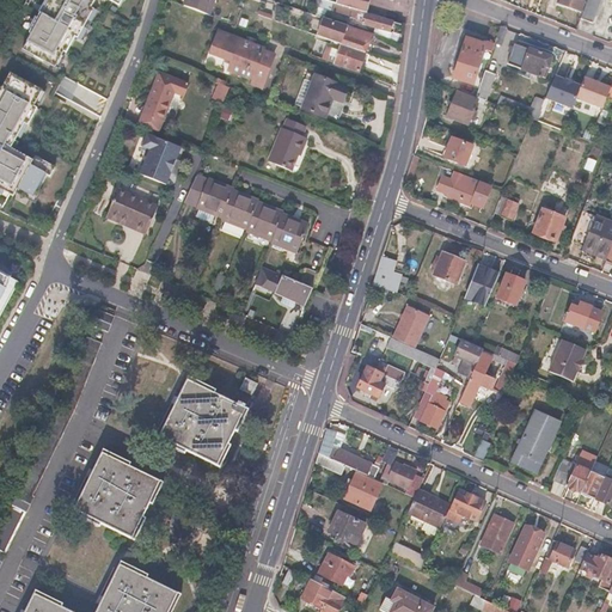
[(31,34),(23,50),(55,68),(63,53),(66,54),(75,38),(78,40),(95,10),(91,7),(95,0),(109,0),(120,6),(122,0),(49,0),(42,13),(41,13),(29,32),(31,34)]
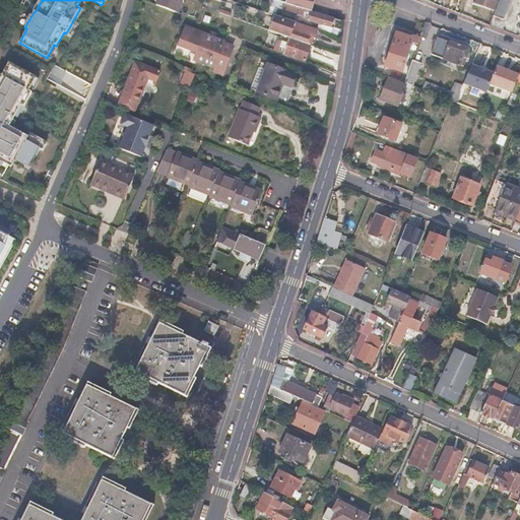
[(182,0),(155,0),(154,4),(179,12),(182,0)]
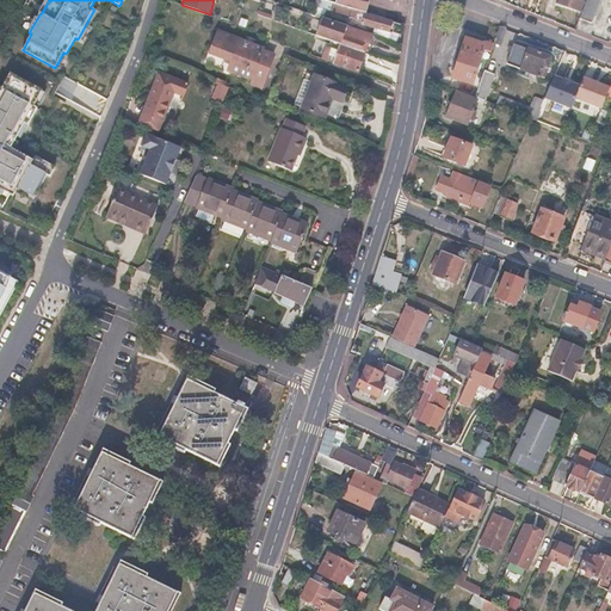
[(335,0),(335,2),(360,10),(366,11),(369,0),(335,0)]
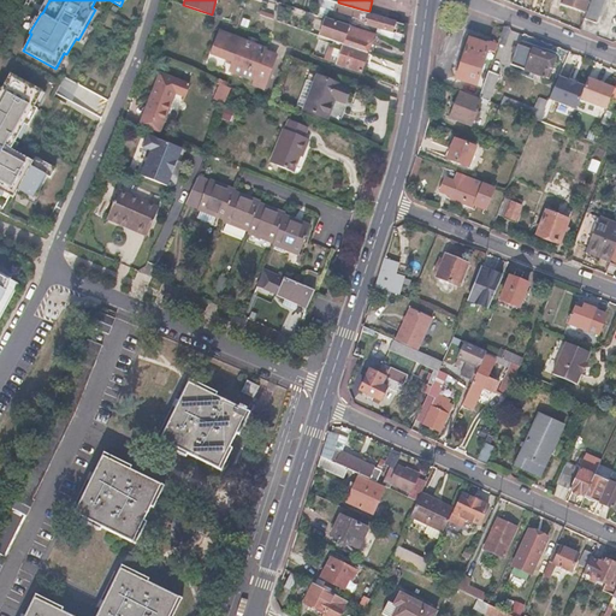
[(588,0),(561,0),(561,3),(585,11),(588,0)]
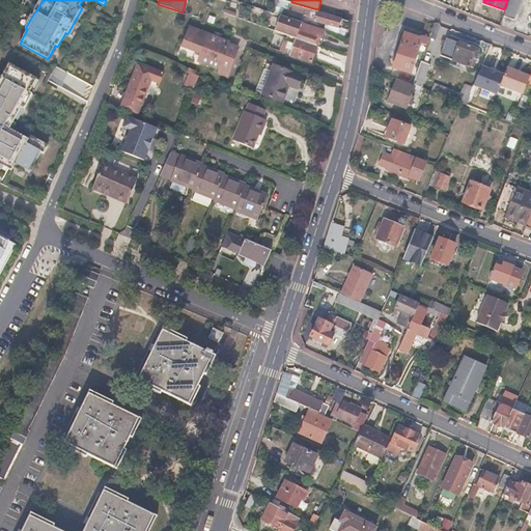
[(509,0),(503,16),(513,20),(520,0),(509,0)]
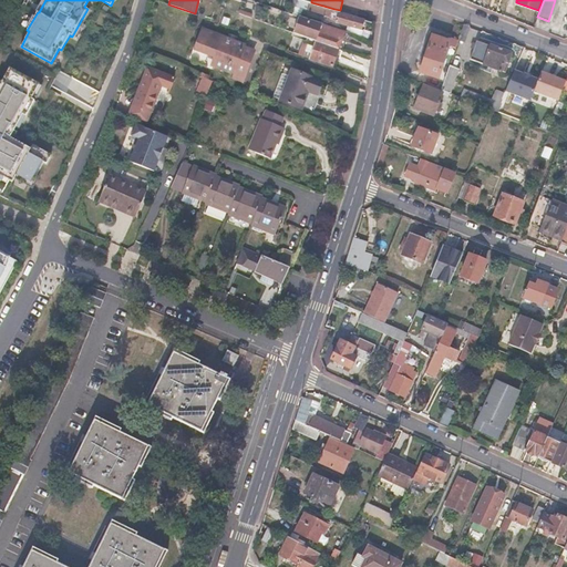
[(334,9),(311,2),(310,11),(332,17),(334,9)]
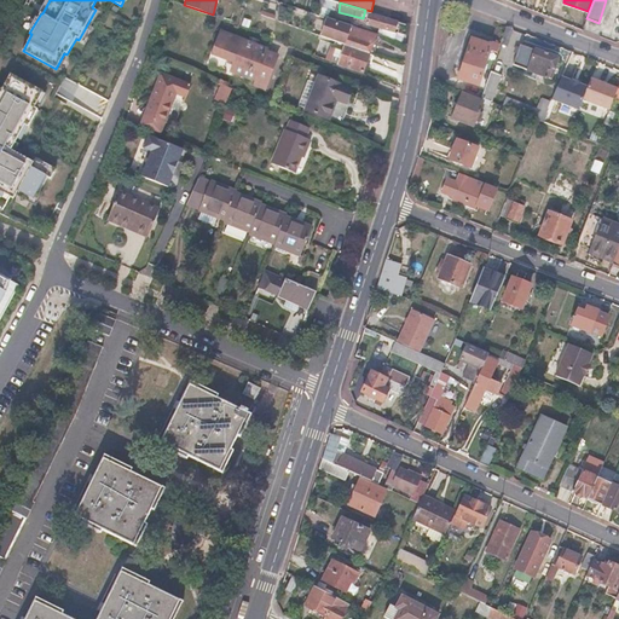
[(371,12),(370,21),(369,23),(394,30),(397,21),(371,12)]
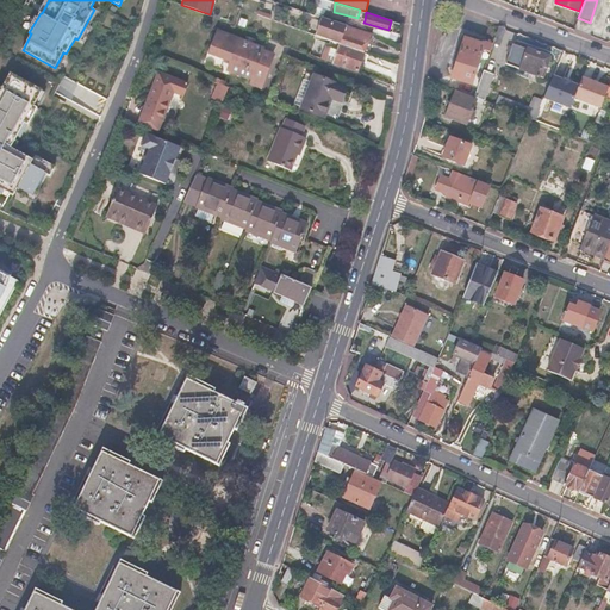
[(323,17),(322,20),(317,35),(341,44),(365,53),(371,32),(323,17)]
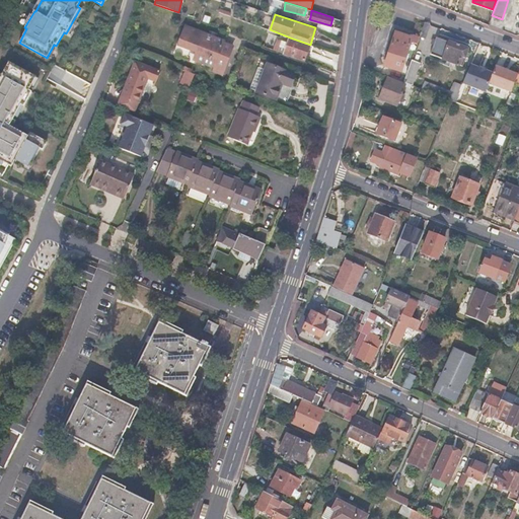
[(222,24),(212,21),(210,25),(220,29),(222,24)]
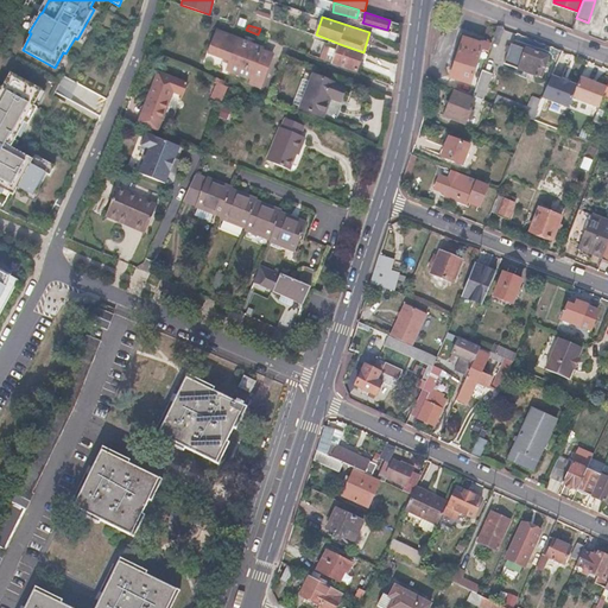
[(505,30),(498,27),(492,44),(499,46),(505,30)]
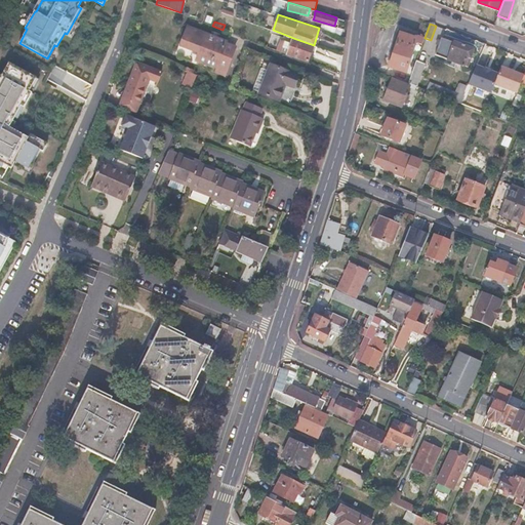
[(180,44),(199,51),(195,61),(215,69),(216,67),(225,71),(234,47),(226,43),(226,42),(187,27),(180,44)]
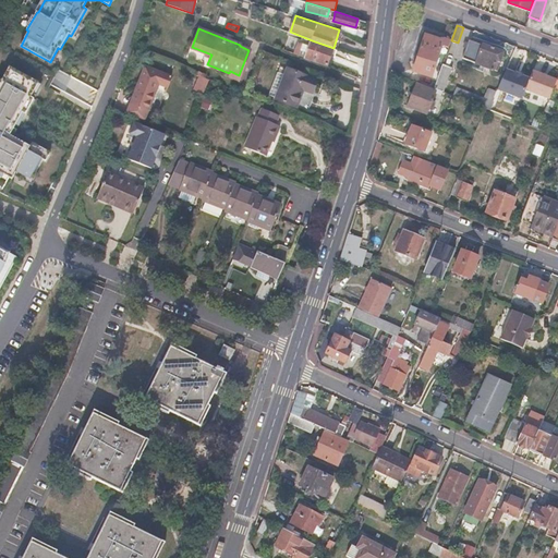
[(444,41),(425,35),(413,70),(431,76),(444,41)]
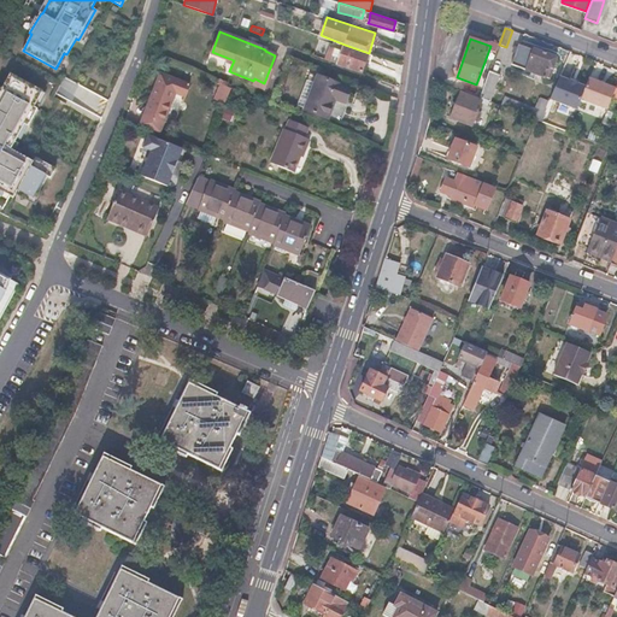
[(342,51),(335,50),(331,59),(363,70),(365,64),(366,59),(369,60),(370,60),(372,54),(369,53),(345,45),(342,51)]
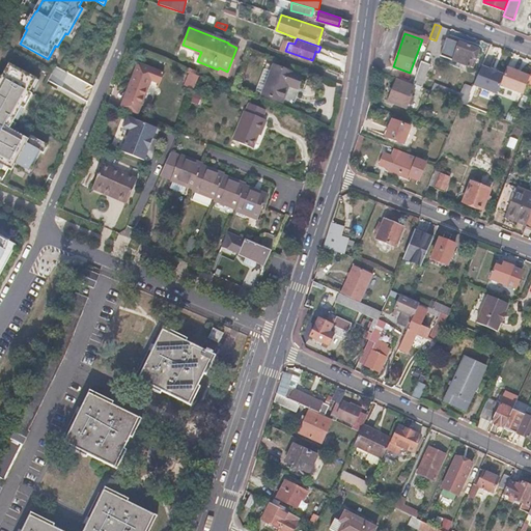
[(478,51),(447,39),(441,56),(472,68),(474,62),(472,61),(473,58),(475,59),(478,51)]
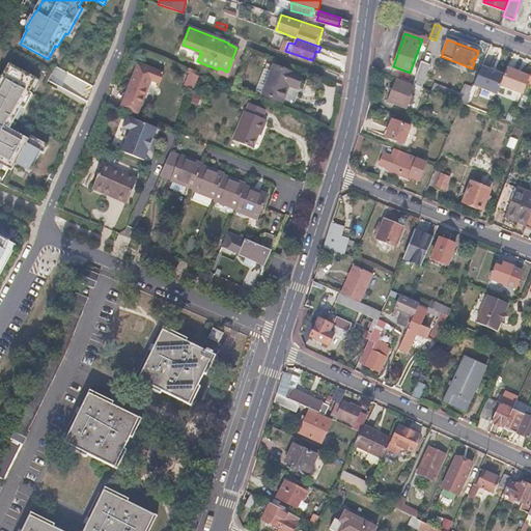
[(430,64),(421,61),(412,84),(422,88),(430,64)]
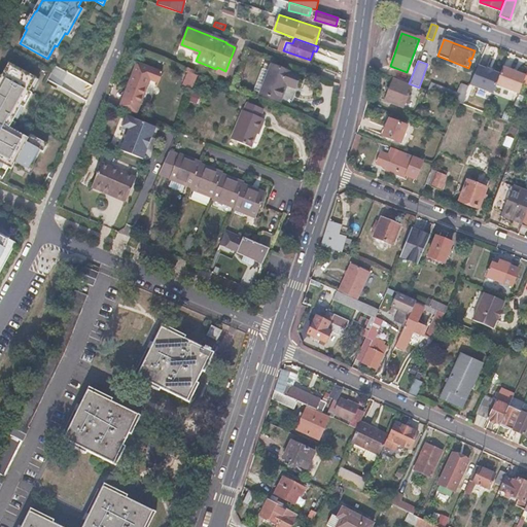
[(0,163),(11,169),(14,163),(29,170),(39,150),(43,152),(47,144),(30,135),(28,138),(9,128),(21,106),(24,108),(32,93),(30,92),(37,77),(8,63),(1,76),(0,75),(0,163)]
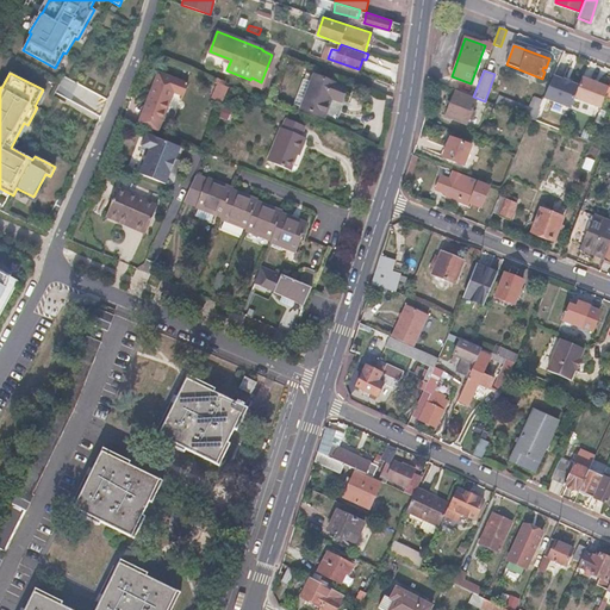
[(571,107),(579,83),(553,74),(545,98),(571,107)]
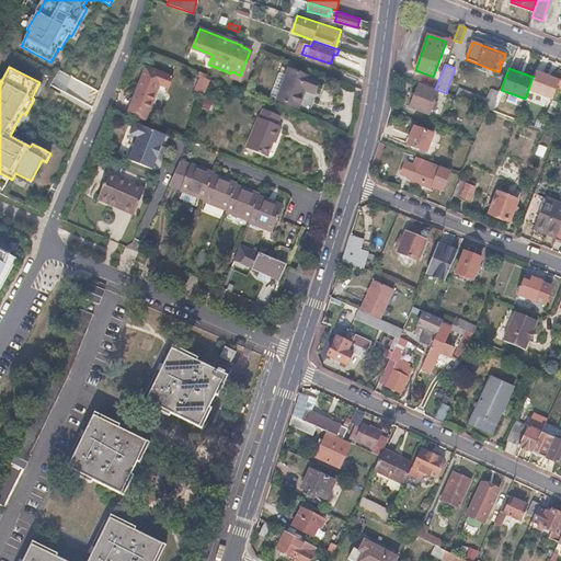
[(318,80),(288,69),(277,100),(298,109),(305,89),(313,92),(318,80)]
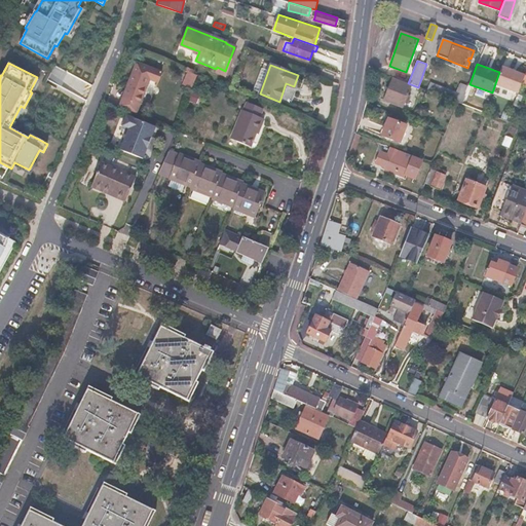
[(518,92),(521,82),(525,73),(502,65),(495,84),(518,92)]
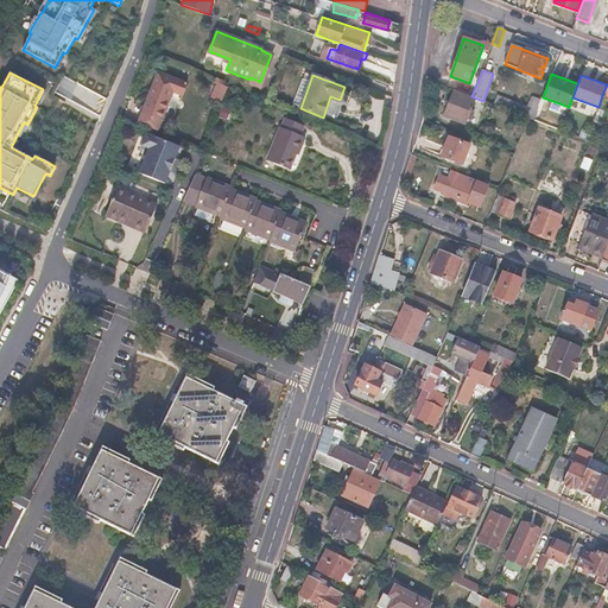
[(228,87),(217,82),(211,97),(222,102),(228,87)]
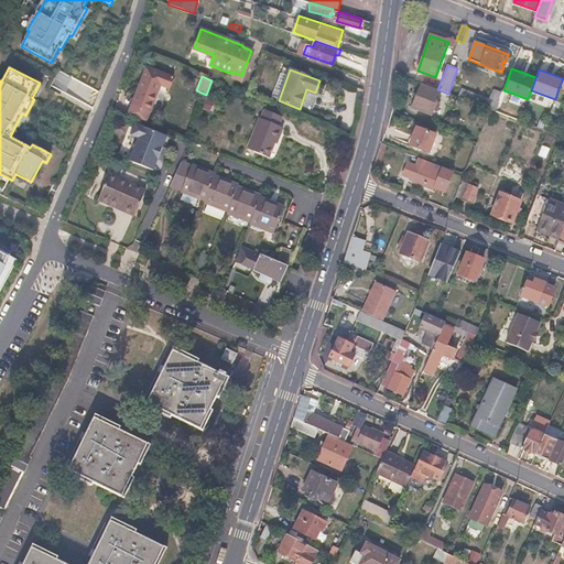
[(440,93),(421,85),(412,108),(431,115),(440,93)]
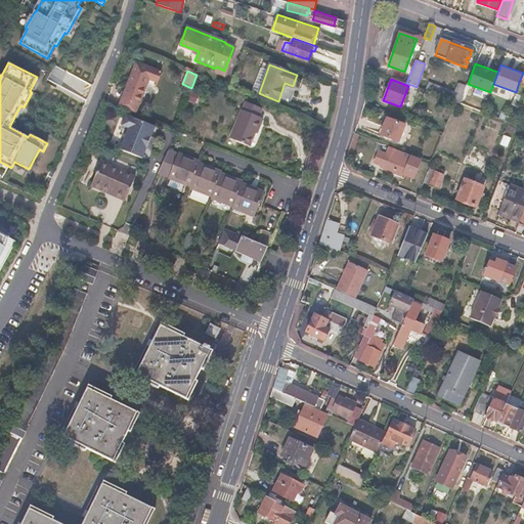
[(428,82),(422,80),(419,88),(425,90),(428,82)]
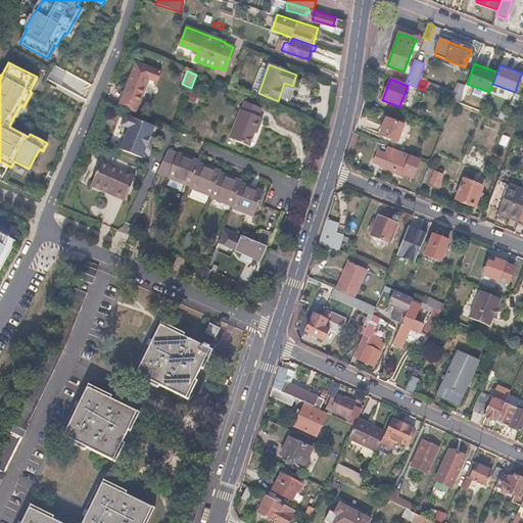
[(146,88),(129,81),(123,96),(134,101),(132,106),(138,109),(146,88)]
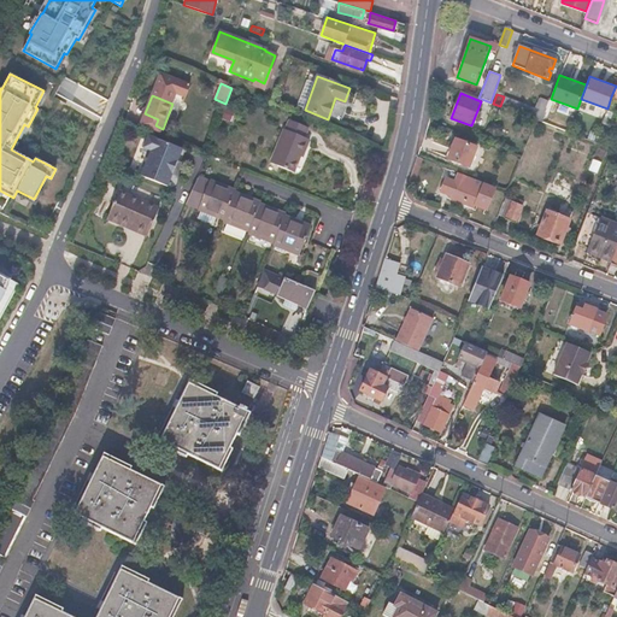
[(519,103),(504,97),(500,106),(516,112),(519,103)]
